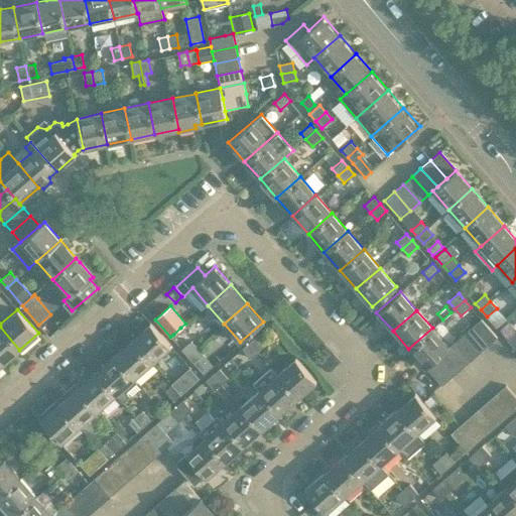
[(487,345),(496,337),(481,318),(472,327),(487,345)]
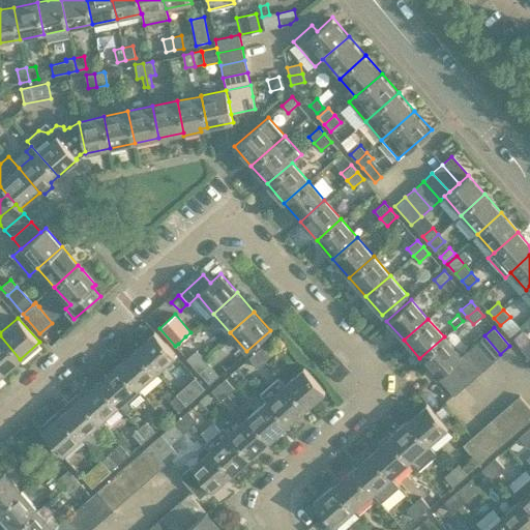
[(156,373),(175,356),(154,331),(135,349),(156,373)]
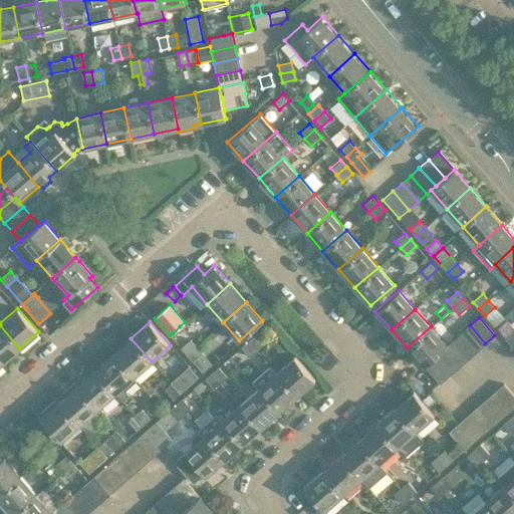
[(0,362),(1,364),(19,348),(0,325),(0,362)]
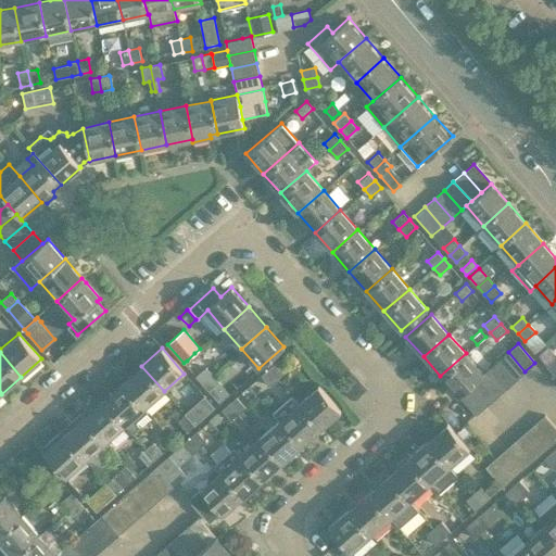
[(515,380),(525,371),(508,352),(498,361),(515,380)]
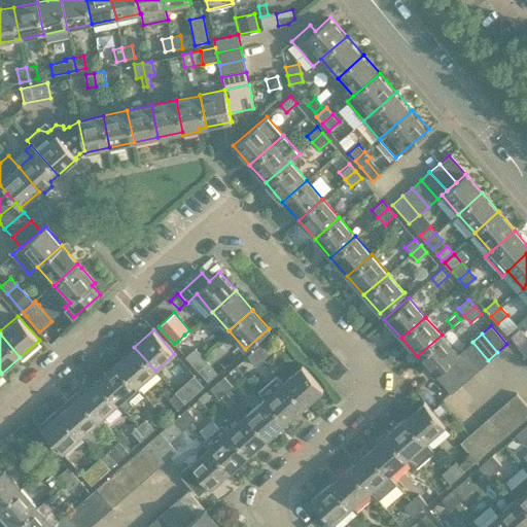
[(454,358),(458,354),(442,335),(417,356),(433,376),(434,375),(445,366),(454,358)]
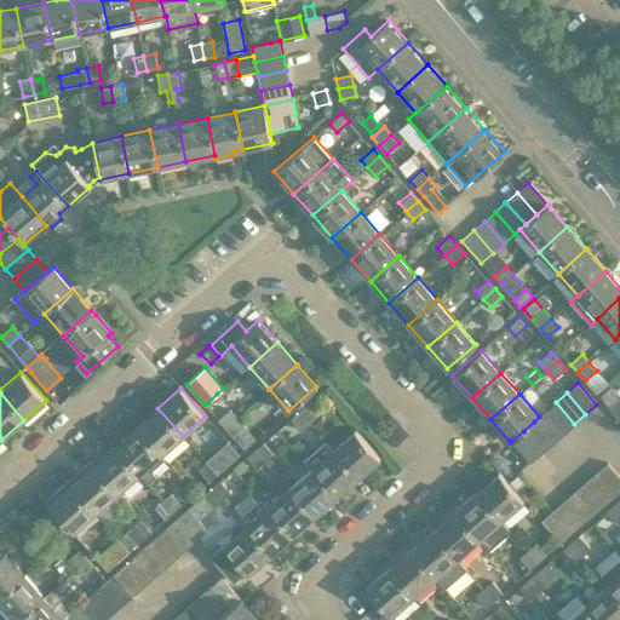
[(616,417),(619,412),(619,399),(609,408),(616,417)]
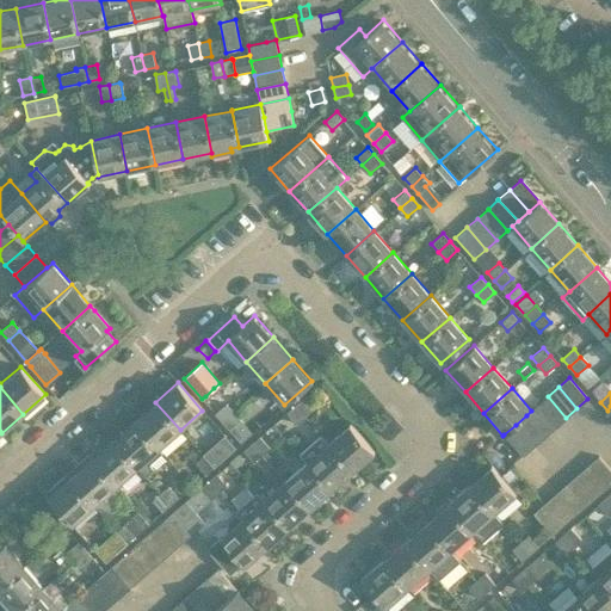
[(555,427),(566,418),(548,396),(537,406),(555,427)]
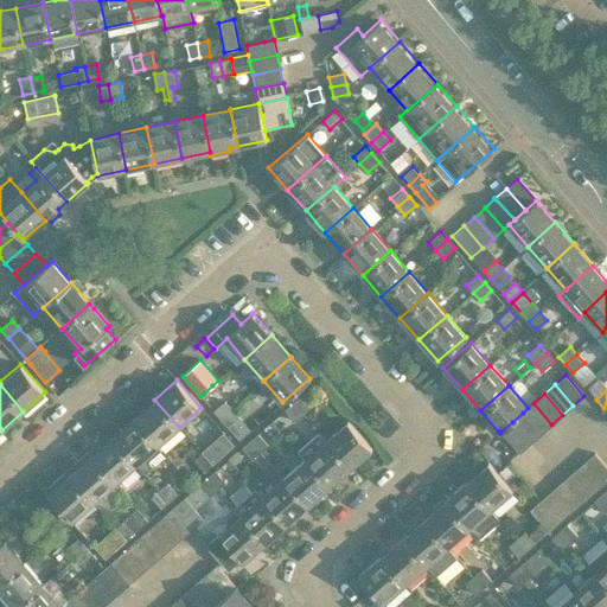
[(304,414),(311,408),(301,396),(293,402),(304,414)]
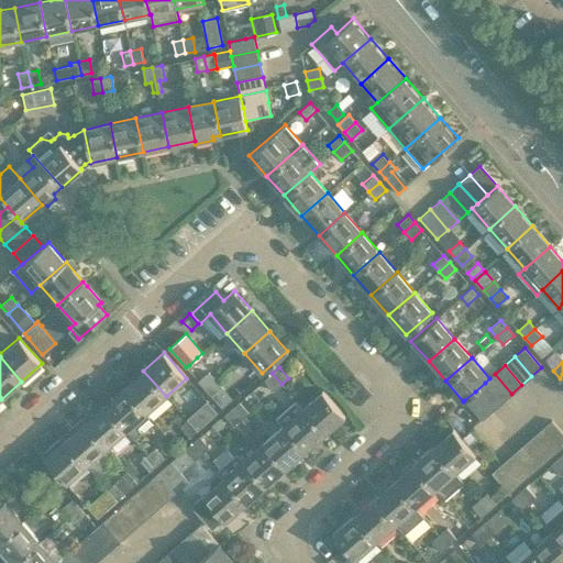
[(145,414),(166,396),(143,371),(123,388),(145,414)]
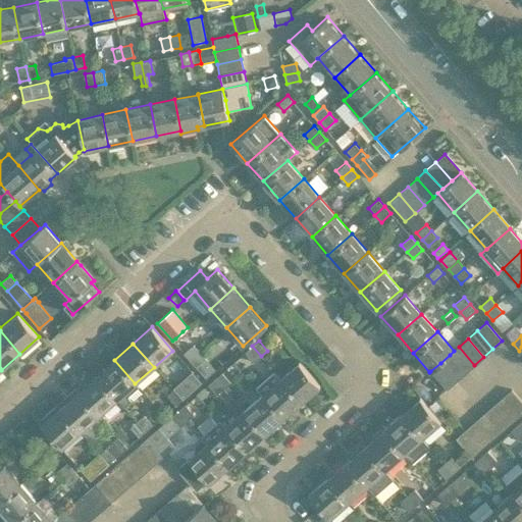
[(190,360),(200,352),(194,345),(184,353),(190,360)]
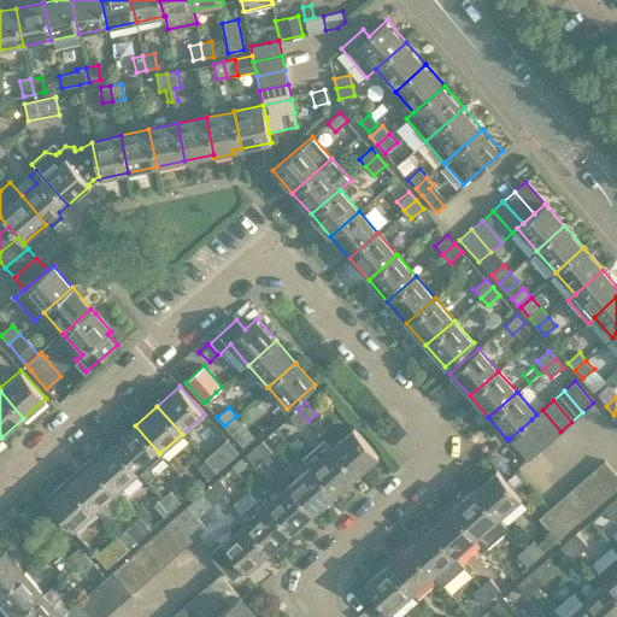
[(300,428),(309,421),(298,409),(289,416),(300,428)]
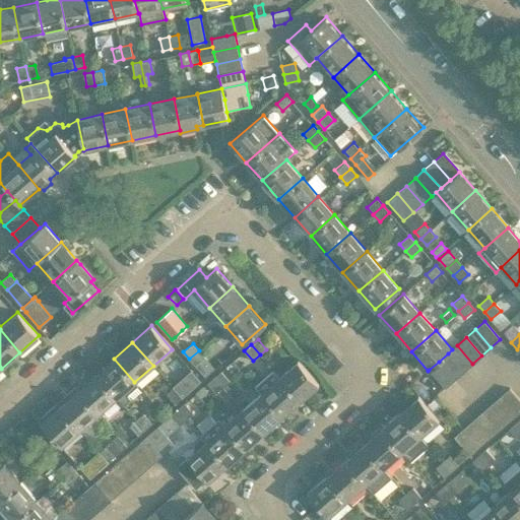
[(463,372),(472,364),(457,345),(452,349),(448,353),(463,372)]
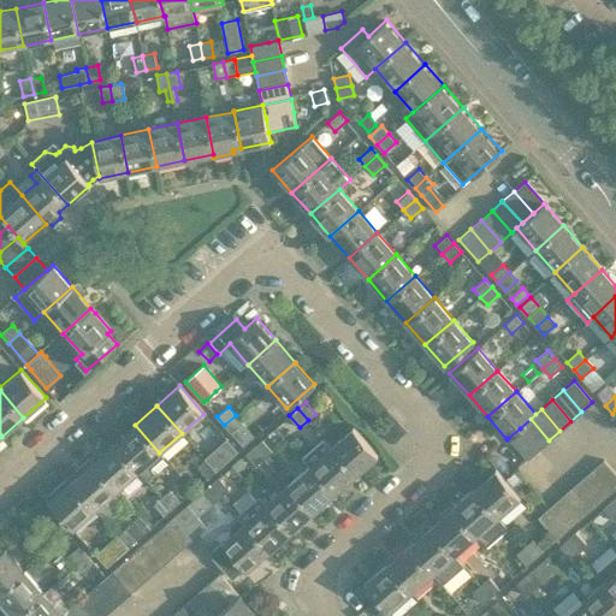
[(231,433),(242,422),(236,415),(224,425),(231,433)]
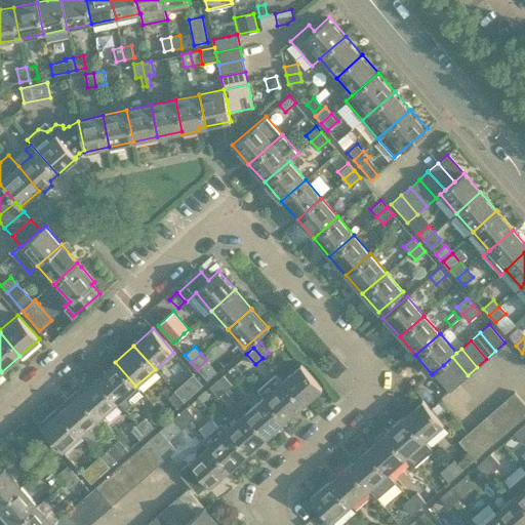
[(458,384),(468,375),(452,357),(443,365),(458,384)]
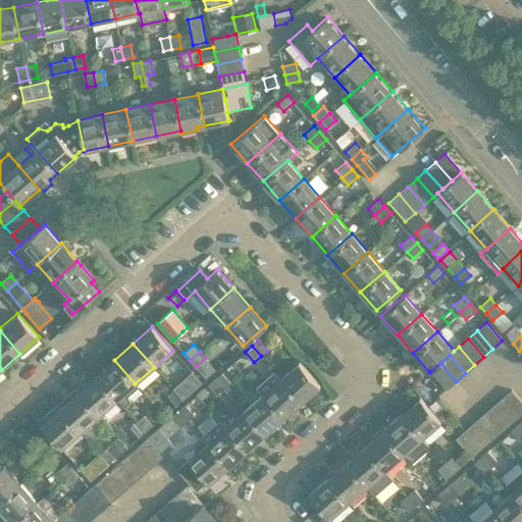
[(114,360),(96,375),(116,400),(117,399),(124,407),(132,400),(128,396),(139,386),(135,383),(114,360)]
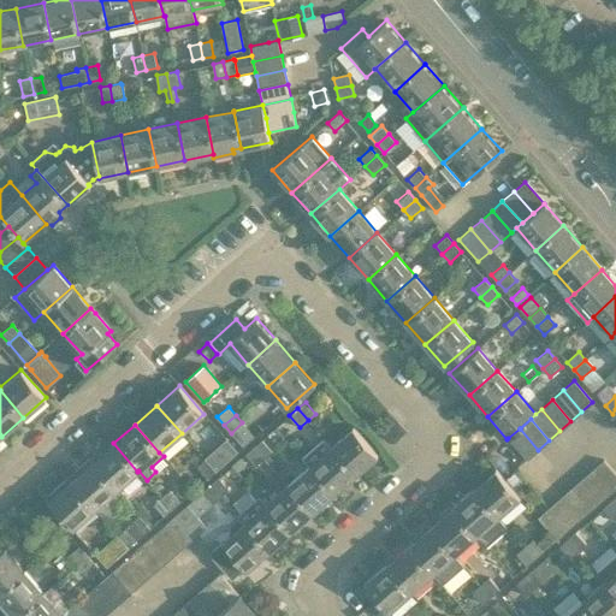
[(355,474),(377,455),(353,427),(331,446),(355,474)]
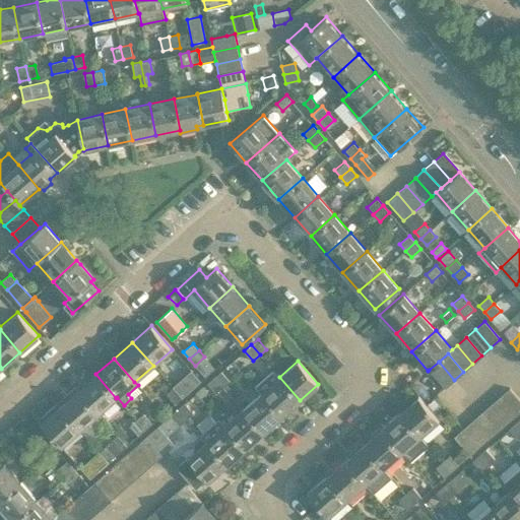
[(445,388),(454,380),(439,362),(429,370),(445,388)]
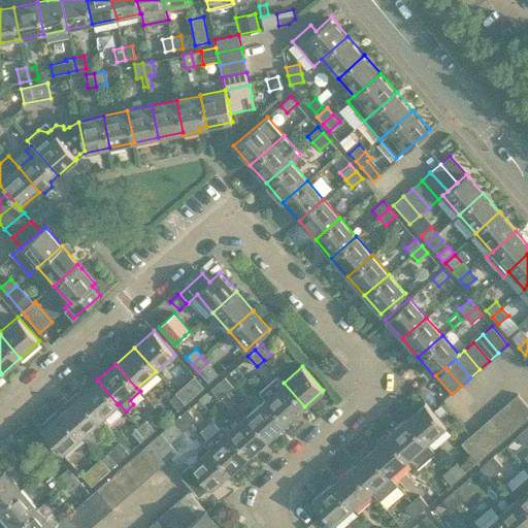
[(277,375),(258,392),(265,399),(286,423),(304,406),(284,383),(277,375)]
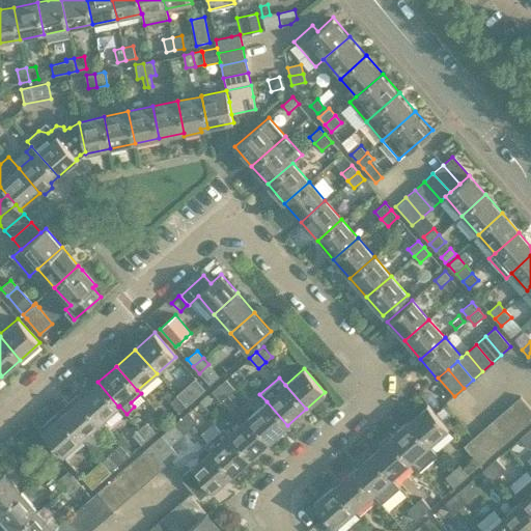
[(227,395),(234,389),(226,379),(219,385),(227,395)]
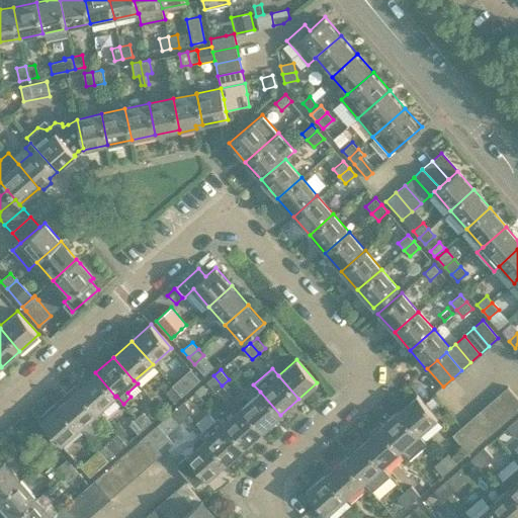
[(97,412),(115,397),(95,372),(78,387),(77,389),(97,412)]
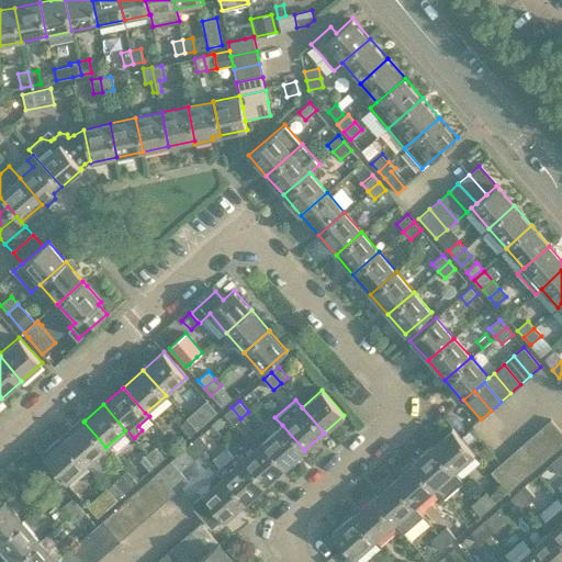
[(200,407),(194,412),(203,422),(209,417),(200,407)]
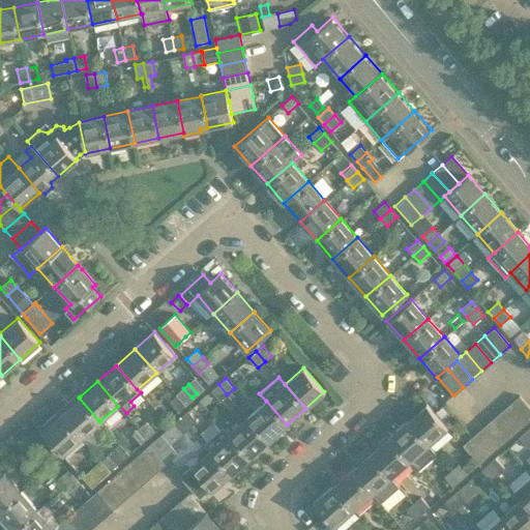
[(221,401),(227,394),(218,384),(211,390),(221,401)]
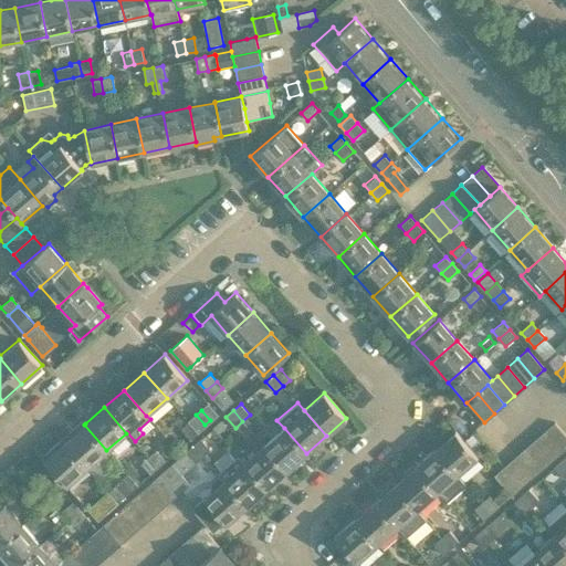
[(197,432),(206,426),(205,425),(196,415),(188,422),(197,432)]
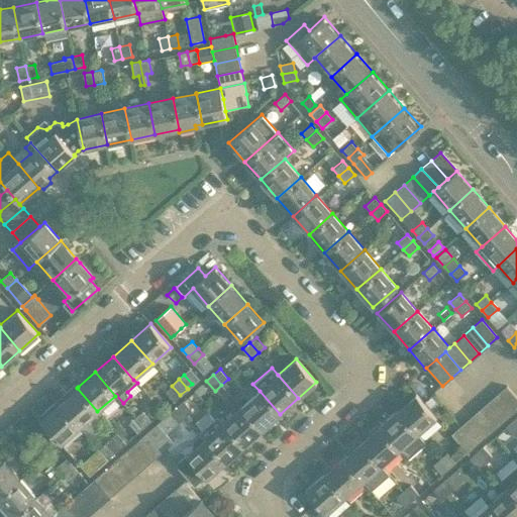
[(77,388),(78,387),(74,383),(56,400),(59,404),(58,404),(79,428),(97,411),(77,388)]
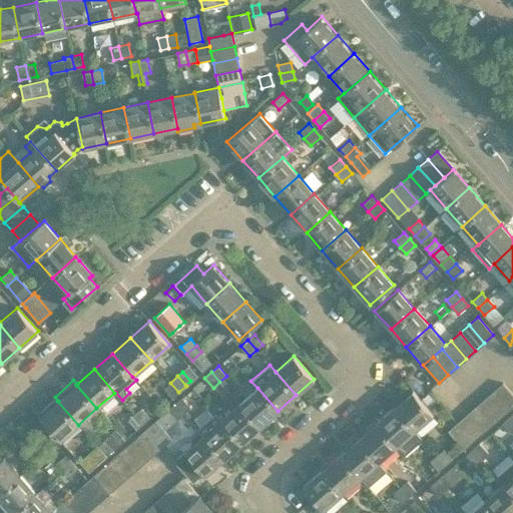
[(172,398),(178,392),(170,383),(164,389),(172,398)]
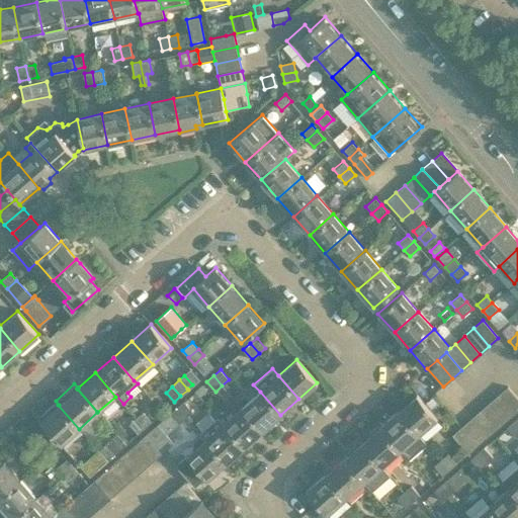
[(513,413),(517,409),(517,399),(507,386),(497,395),(513,413)]
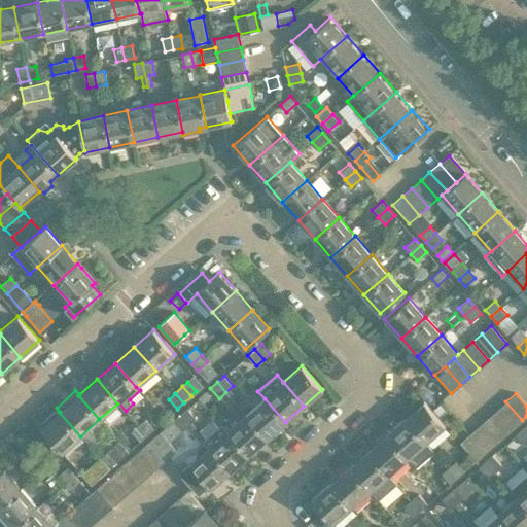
[(267,438),(285,422),(265,398),(246,415),(267,438)]
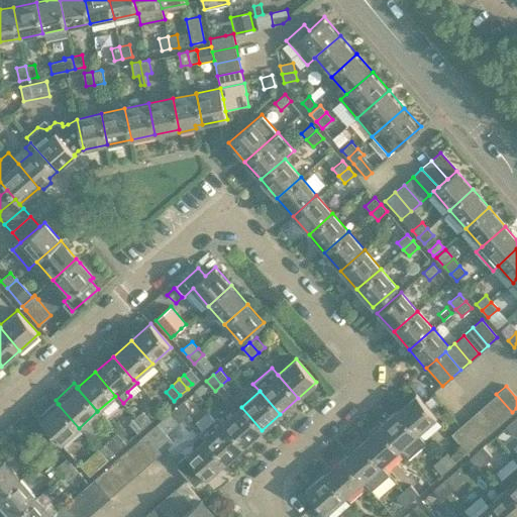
[(417,433),(435,417),(415,393),(396,410),(417,433)]
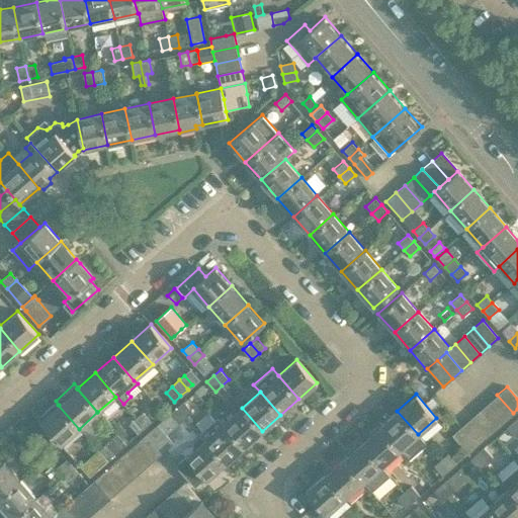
[(505,421),(513,413),(497,395),(489,403),(505,421)]
